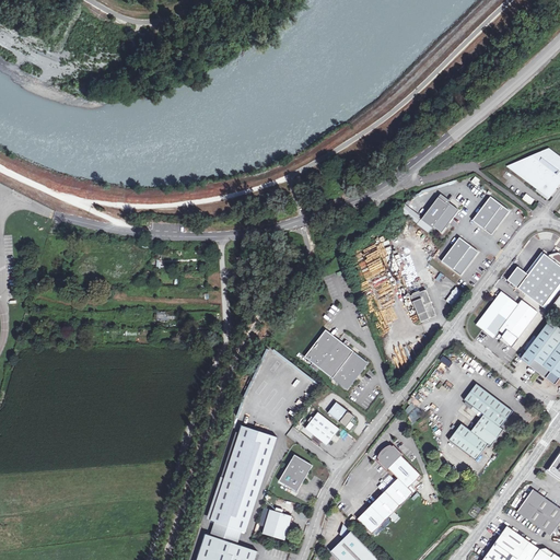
[(547,195),(550,197),(559,183),(559,158),(546,149),(504,168),(545,198),(547,195)]
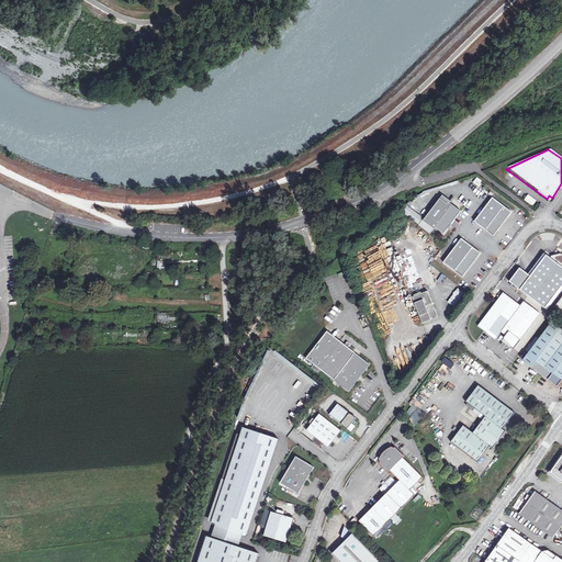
[(478,177),(473,182),(480,188),(484,182),(478,177)]
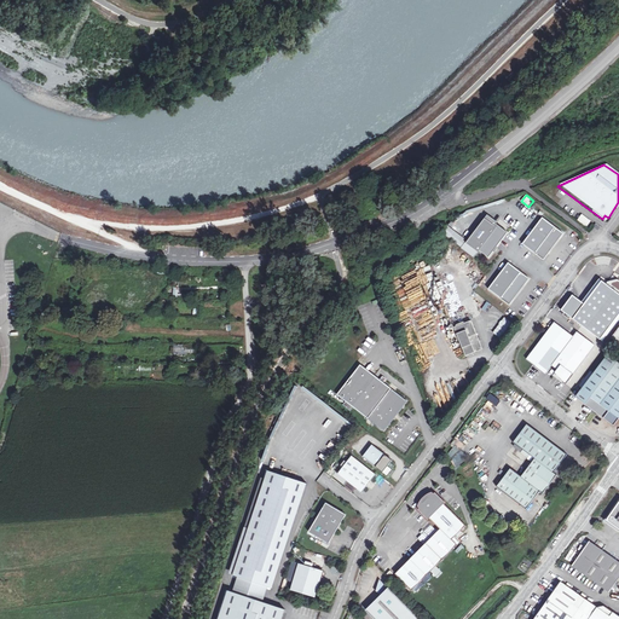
[(17,212),(15,215),(34,226),(36,223),(17,212)]
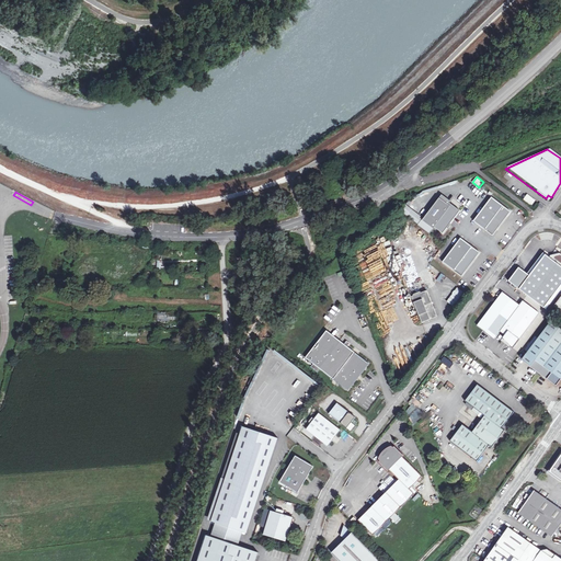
[(533,206),(536,201),(527,194),(524,199),(533,206)]
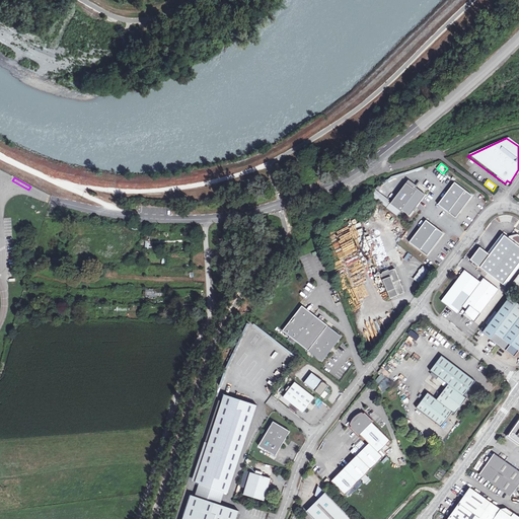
[(424,197),(405,183),(389,205),(408,218),(424,197)]
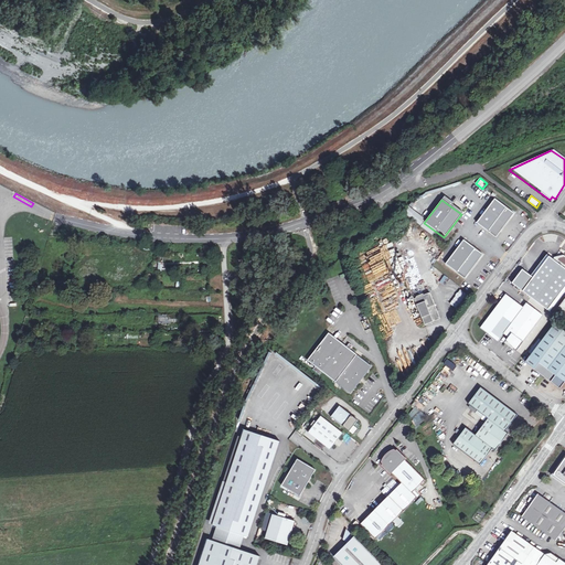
[(512,215),(492,201),(475,225),(493,240),(512,215)]
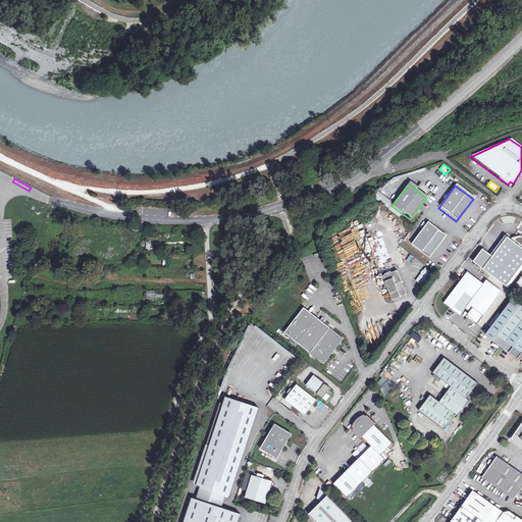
[(445,237),(426,223),(410,246),(427,259),(445,237)]
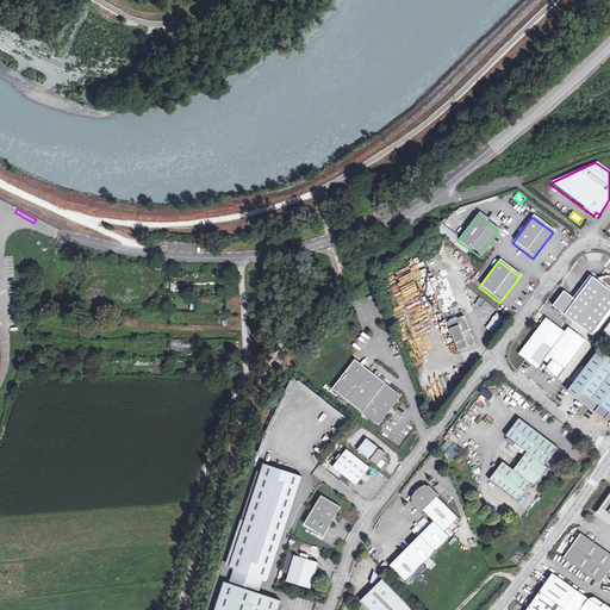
[(493,332),(504,317),(497,312),(486,328),(493,332)]
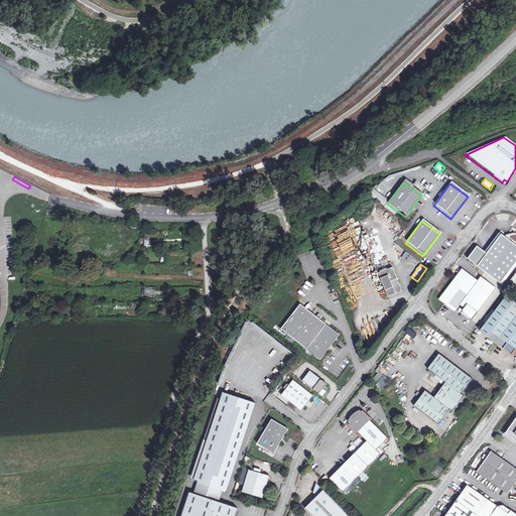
[(464,267),(461,270),(477,282),(479,278),(464,267)]
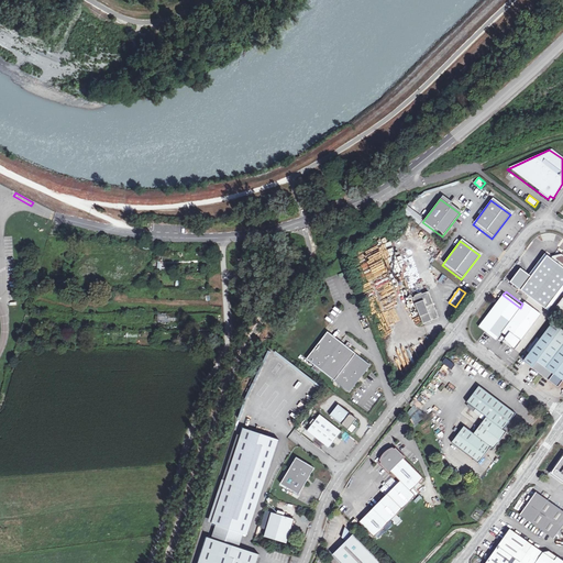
[(437,320),(426,294),(411,299),(422,326),(437,320)]
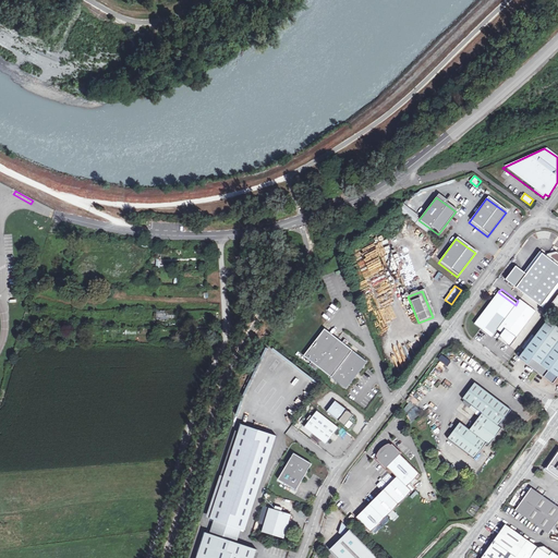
[(516,305),(498,292),(474,326),(490,338),(516,305)]
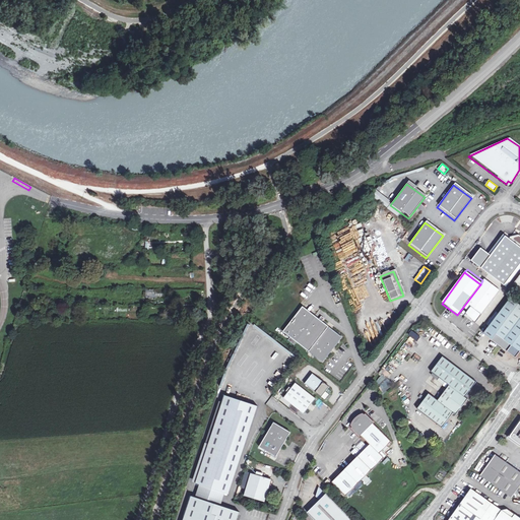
[(512,348),(519,353),(519,306),(510,299),(488,329),(496,335),(492,341),(508,353),(512,348)]
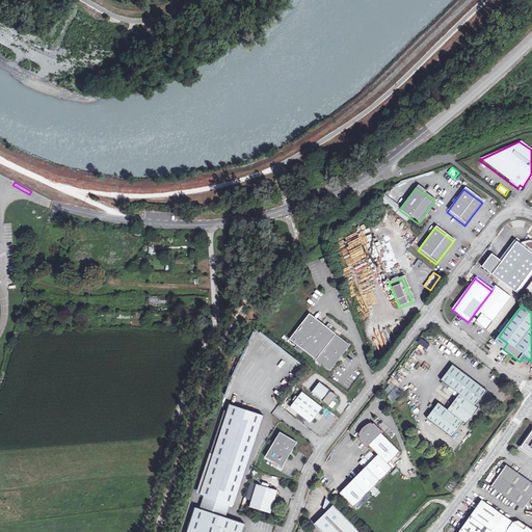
[(351,346),(309,315),(290,340),(331,372),(351,346)]
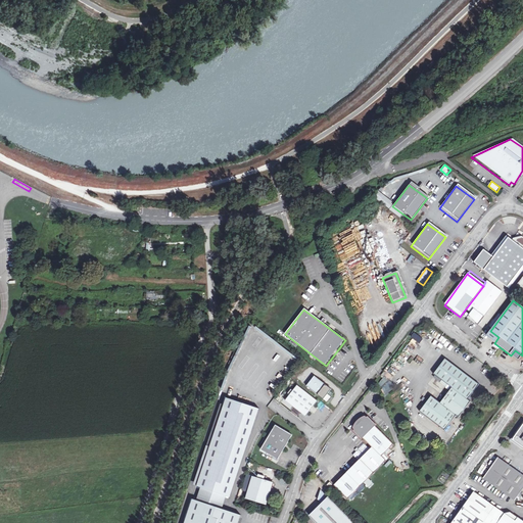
[(498,337),(490,331),(486,337),(494,343),(498,337)]
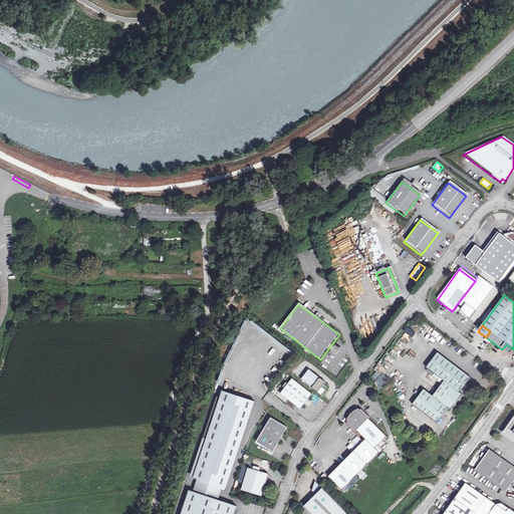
[(408,326),(405,331),(413,338),(417,333),(408,326)]
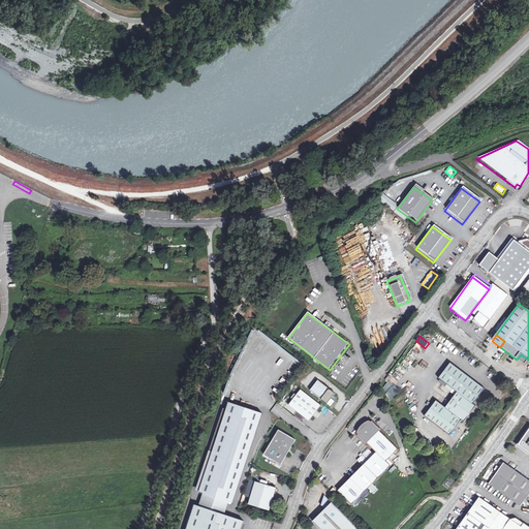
[(521,354),(517,360),(525,366),(528,360),(521,354)]
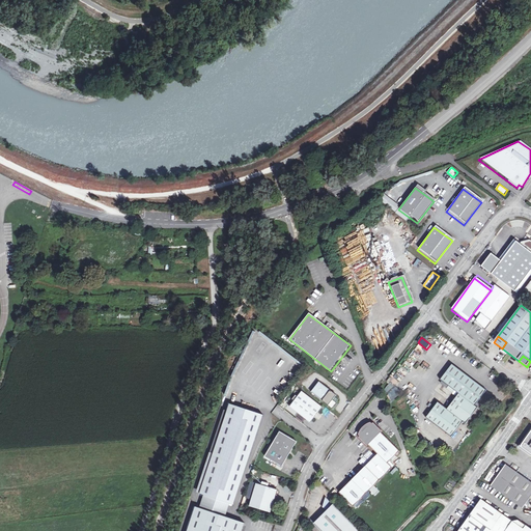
[(477,410),(474,408),(486,392),(450,366),(439,382),(457,396),(446,412),(437,404),(425,420),(449,439),(462,423),(465,426),(477,410)]
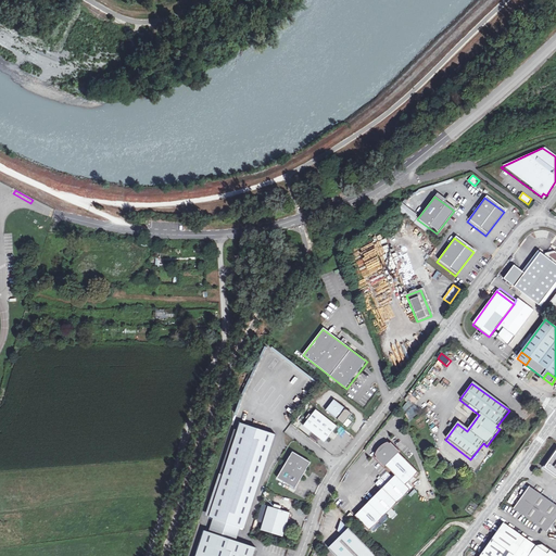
[(415,404),(421,397),(415,392),(409,399),(415,404)]
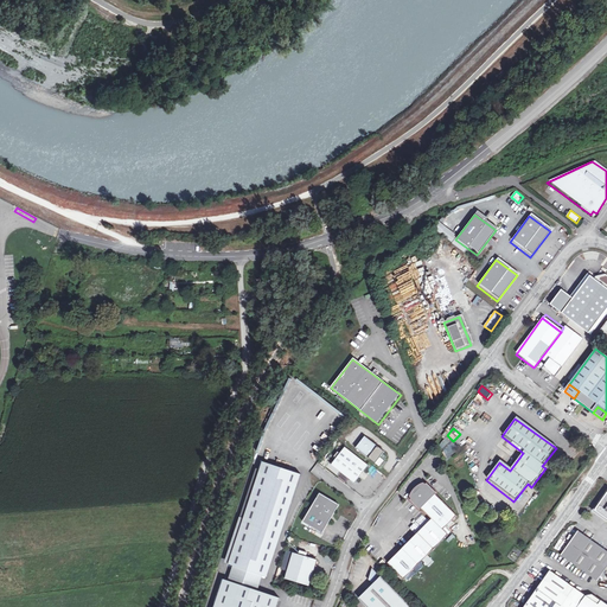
[(365,436),(357,449),(377,462),(385,451),(365,436)]
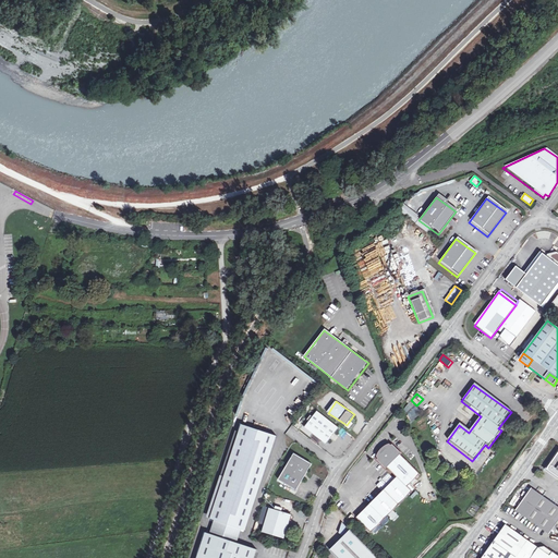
[(308,422),(304,427),(326,445),(339,428),(317,411),(313,417),(311,415),(307,420),(308,422)]
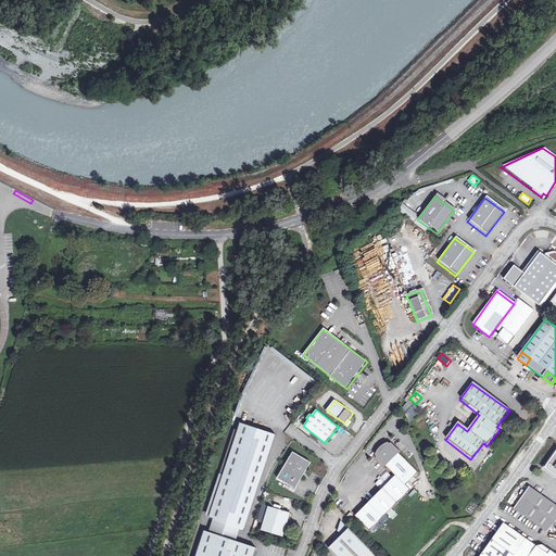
[(209,517),(213,518),(240,527),(243,528),(276,434),(240,422),(209,517)]
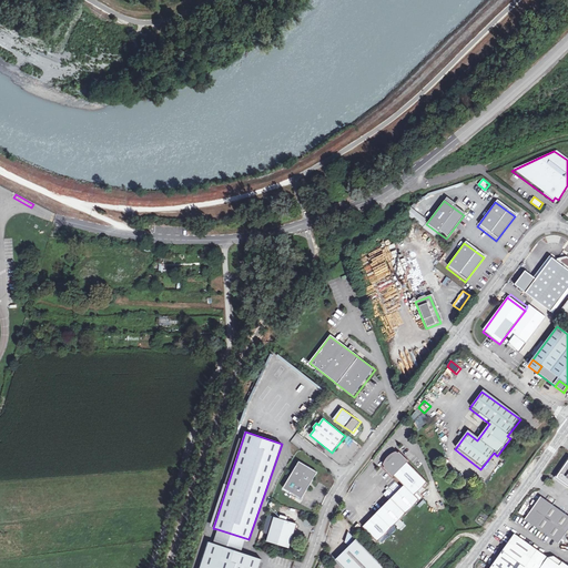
[(415,497),(416,496),(427,485),(396,454),(383,467),(403,488),(362,528),(377,544),(419,503),(415,497)]
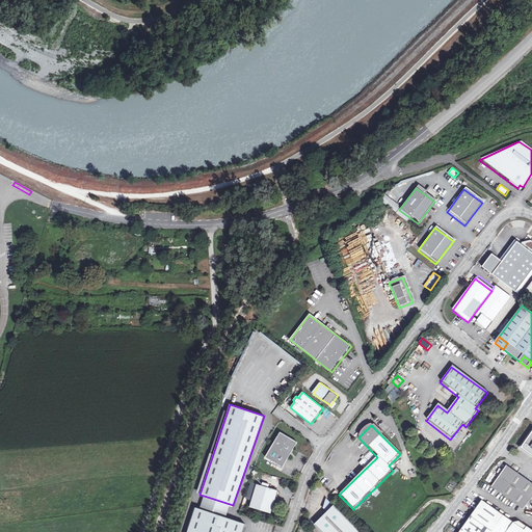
[(297,443),(281,432),(265,457),(282,468),(290,455),(287,453),(291,448),(293,450),(297,443)]
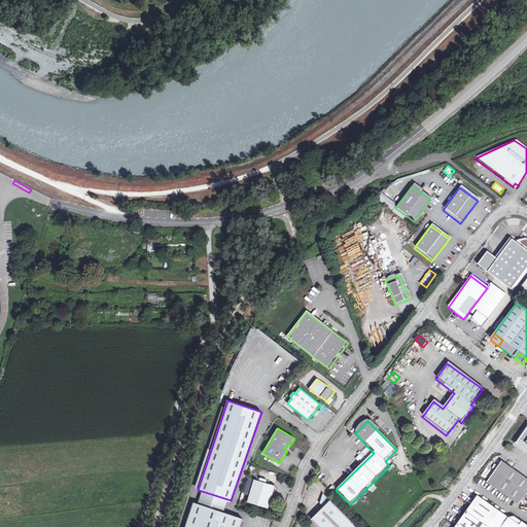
[(361,453),(356,459),(359,462),(365,456),(361,453)]
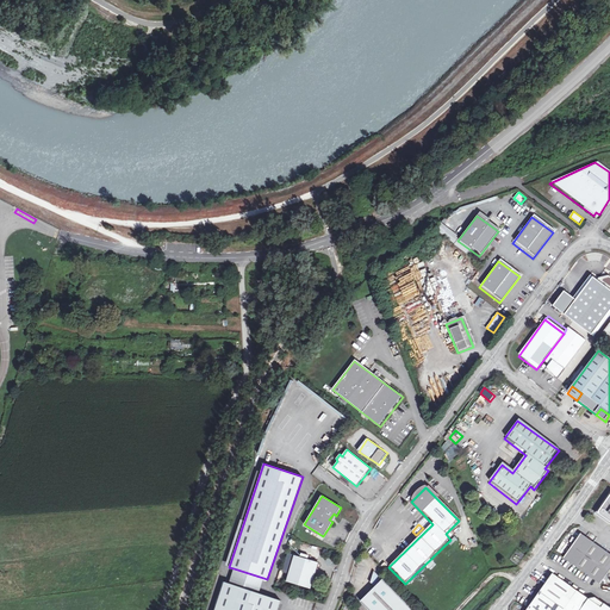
[(609,559),(578,537),(561,561),(597,586),(609,567),(609,559)]
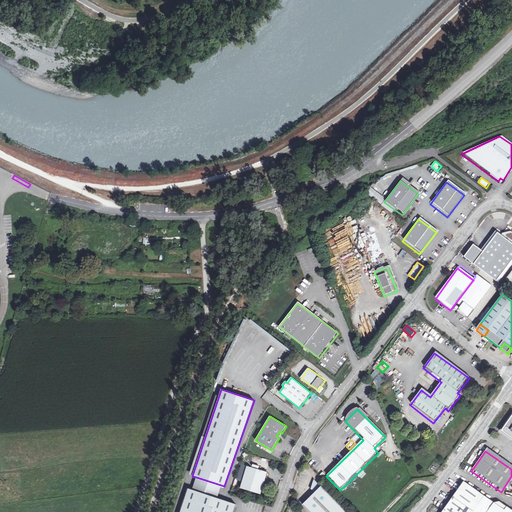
[(384,454),(375,465),(377,467),(387,455),(384,454)]
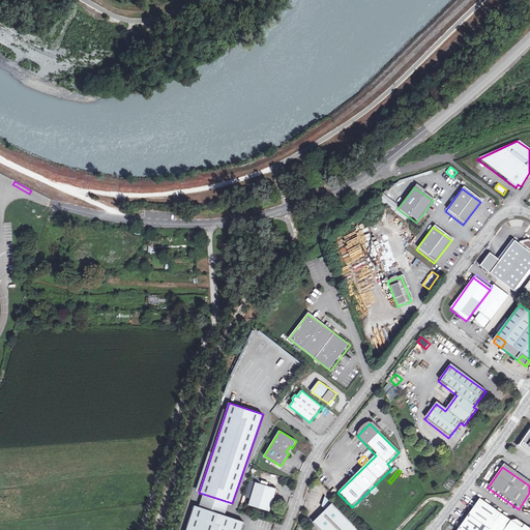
[(248,505),(269,511),(276,490),(267,487),(261,484),(256,483),(248,505)]
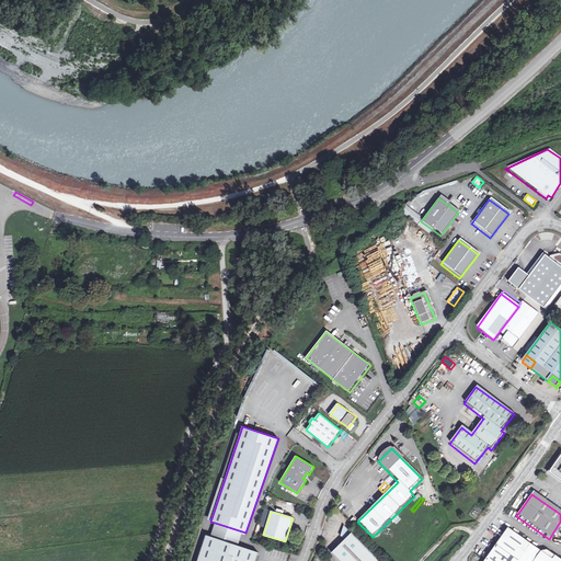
[(215,523),(210,536),(237,546),(242,531),(215,523)]
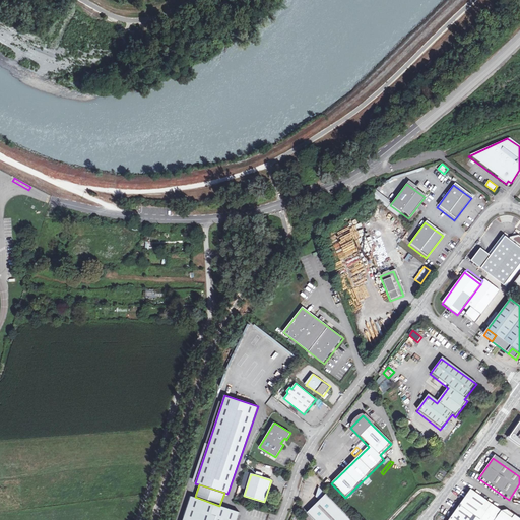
[(349,519),(325,495),(318,488),(315,497),(318,501),(306,513),(312,519),(349,519)]
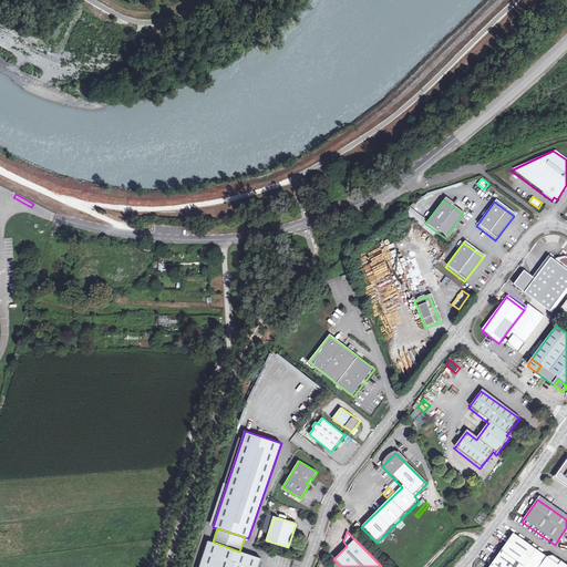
[(546,566),(553,559),(550,558),(546,560),(512,536),(488,566),(546,566)]
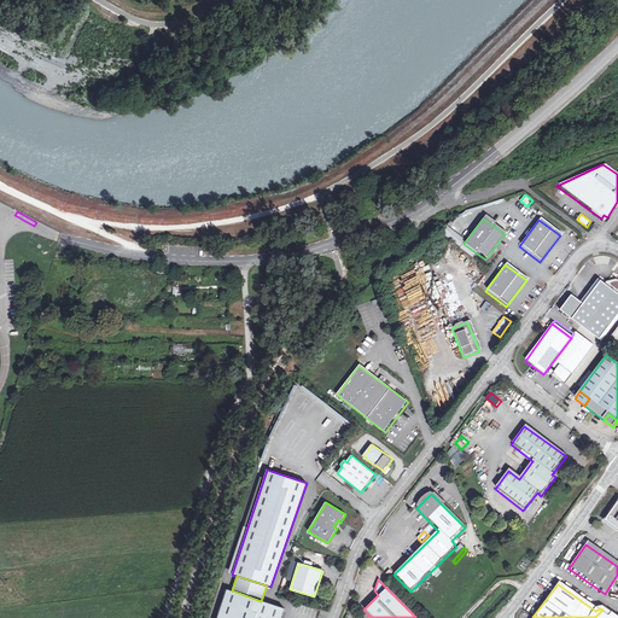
[(227,589),(216,617),(280,617),(284,608),(261,601),(232,590),(227,589)]
